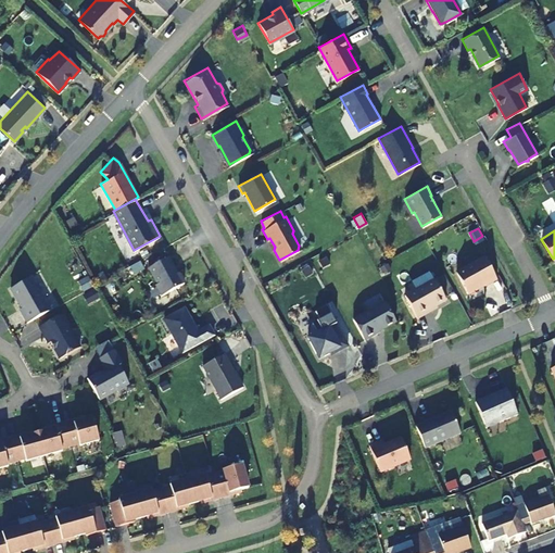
[(496,277),(483,254),(455,271),(467,291),(469,290),(470,292),(478,288),(477,286),(483,283),(483,284),(496,277)]
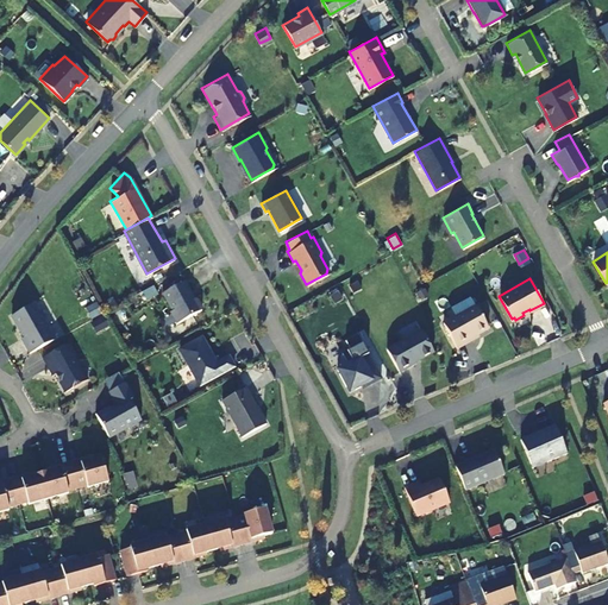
[(200,308),(201,306),(196,297),(194,296),(192,297),(182,279),(162,291),(171,309),(169,310),(176,322),(200,308)]
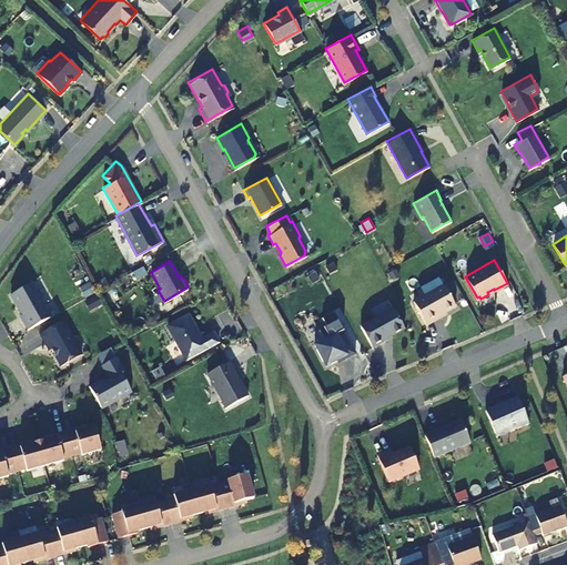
[(398,274),(395,268),(387,272),(391,278),(398,274)]
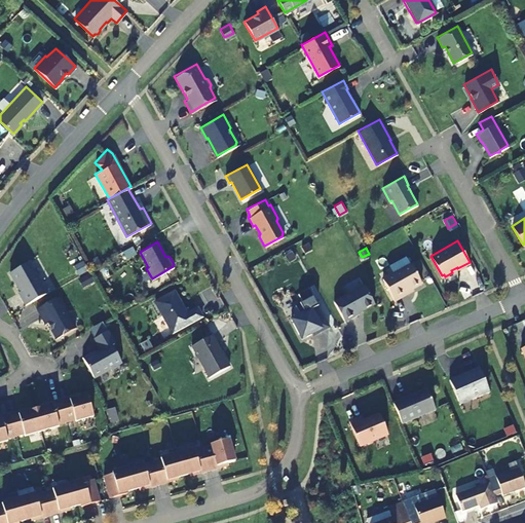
[(48,290),(30,258),(7,271),(26,303),(48,290)]
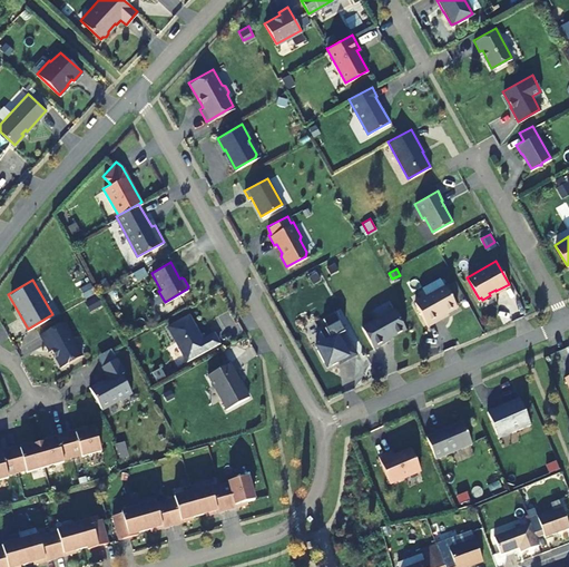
[(457,305),(444,284),(414,301),(427,324),(441,316),(440,314),(457,305)]
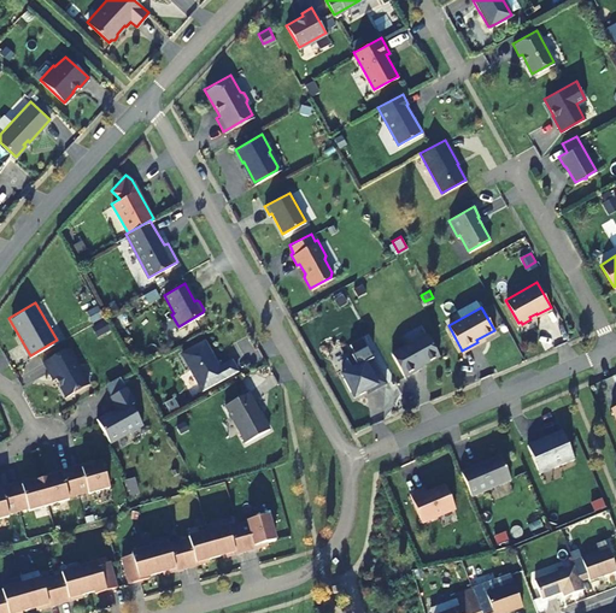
[(420,365),(439,354),(427,332),(392,352),(404,375),(421,366),(420,365)]
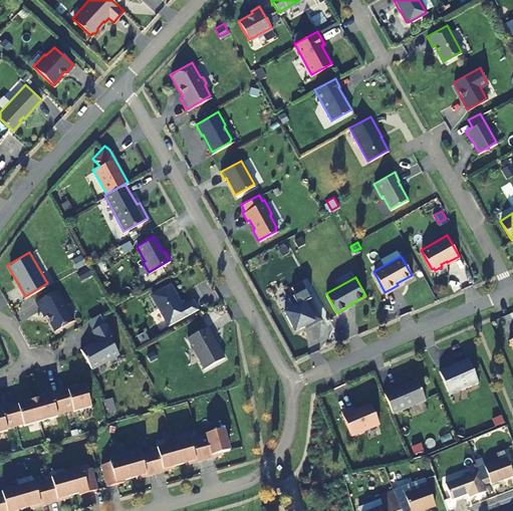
[(176,294),(170,282),(151,293),(168,323),(197,307),(192,299),(182,305),(178,298),(177,299),(175,295),(176,294)]
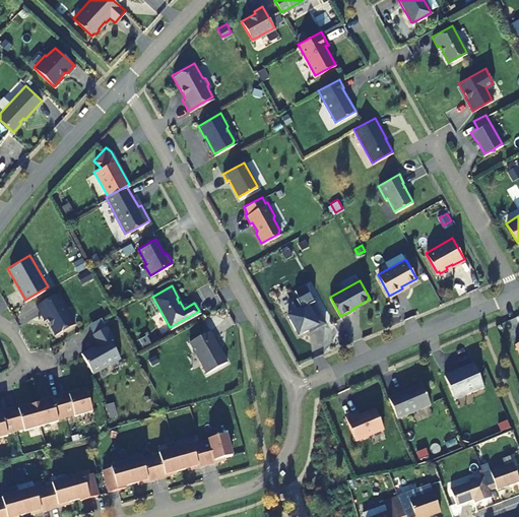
[(57,292),(36,304),(44,319),(47,318),(55,333),(74,323),(57,292)]
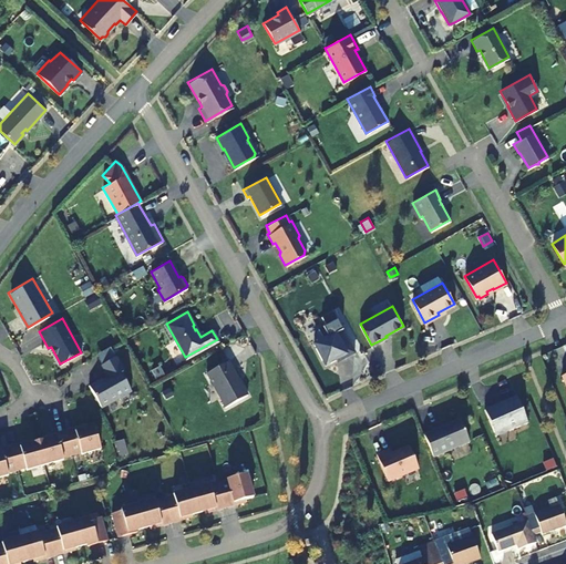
[(335,334),(333,330),(312,342),(325,362),(342,352),(345,355),(353,349),(342,329),(335,334)]
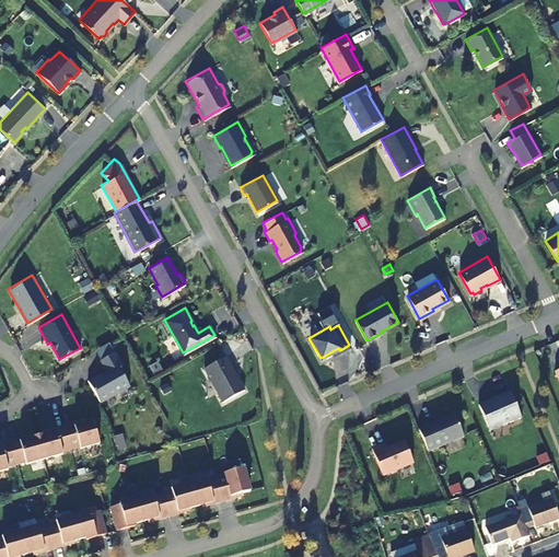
[(121,364),(114,350),(100,359),(106,371),(101,374),(99,373),(86,379),(100,402),(117,392),(119,392),(126,389),(125,387),(129,385),(118,366),(121,364)]
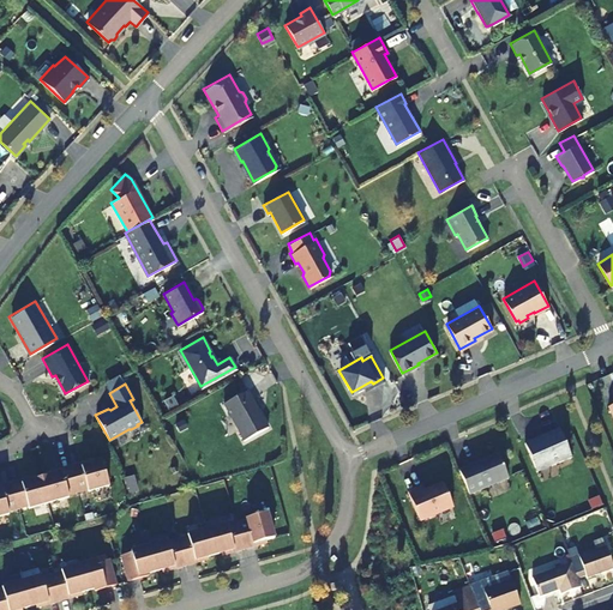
[(268,426),(247,388),(223,402),(244,439),(268,426)]
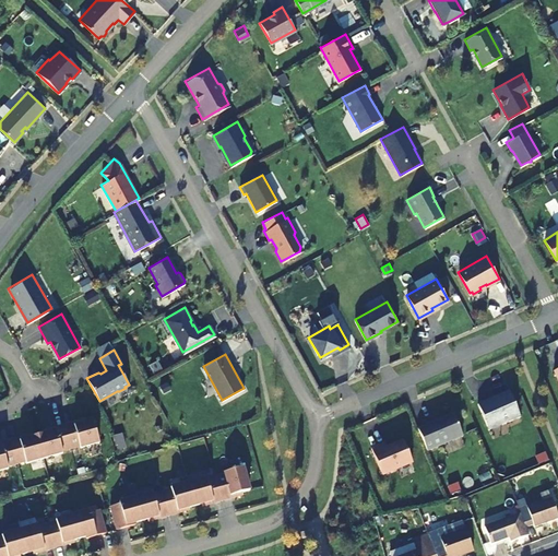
[(156,359),(149,364),(153,371),(161,367),(156,359)]
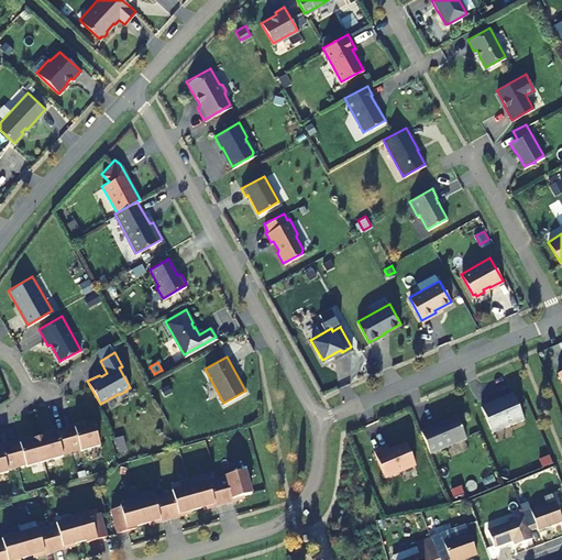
[(524,417),(513,392),(503,396),(503,397),(481,406),(489,426),(493,427),(503,424),(505,425),(524,417)]
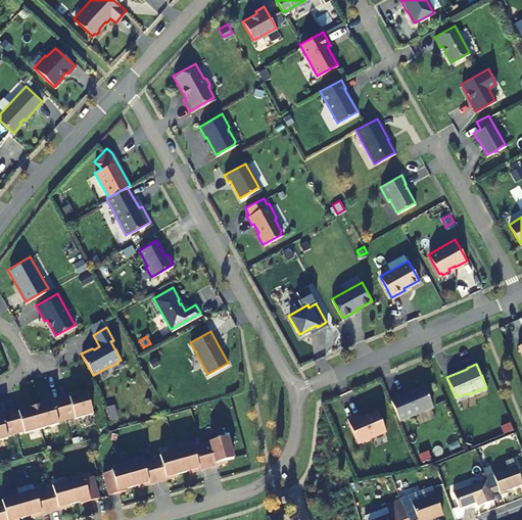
[(432,405),(423,384),(414,389),(413,390),(409,392),(407,391),(390,398),(398,419),(432,405)]
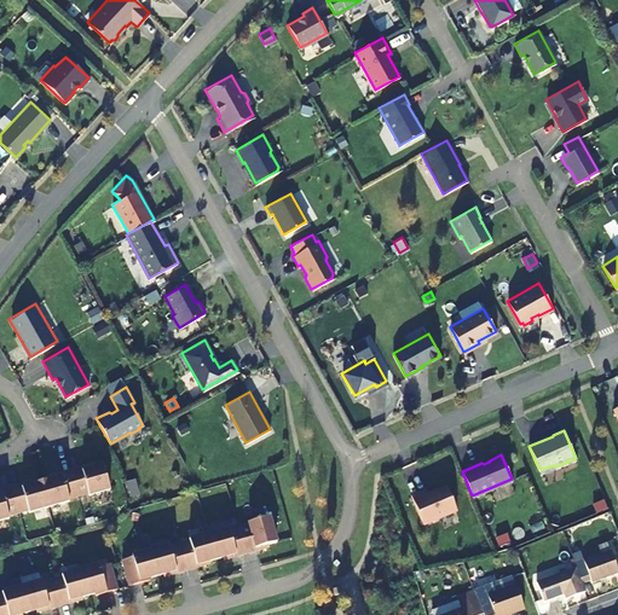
[(88,493),(109,487),(102,462),(93,464),(93,462),(47,474),(48,476),(33,481),(33,479),(0,487),(0,517),(7,516),(7,514),(27,508),(28,510),(68,499),(68,497),(87,491),(88,493)]
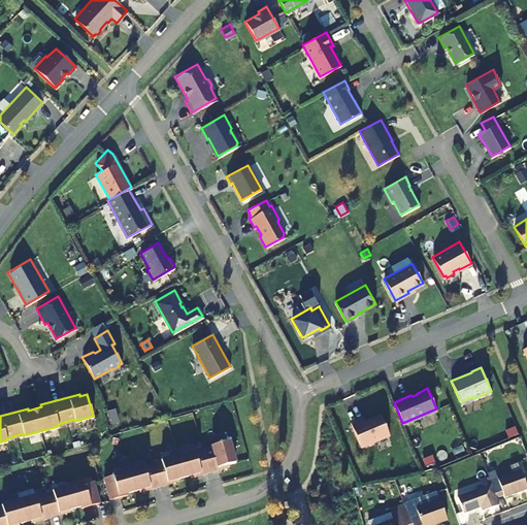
[(389,433),(381,414),(364,421),(362,416),(350,422),(360,446),(389,433)]
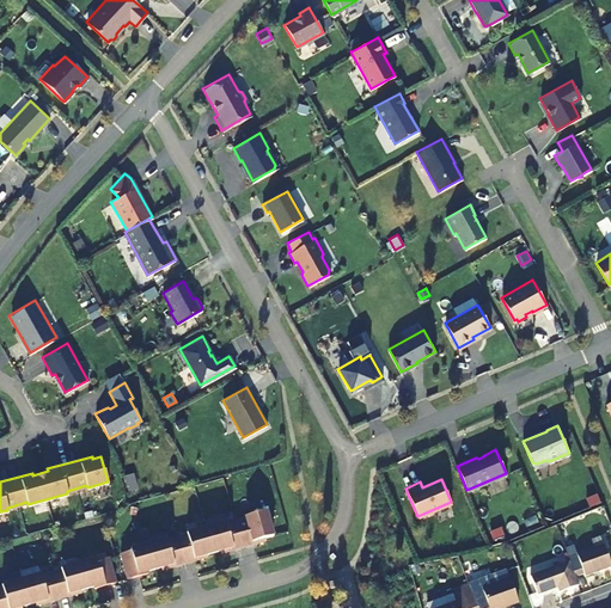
[(120,552),(127,577),(147,571),(146,569),(160,565),(162,567),(207,554),(206,552),(220,548),(220,551),(264,538),(264,535),(273,533),(266,509),(245,514),(245,516),(226,522),(225,520),(187,530),(187,533),(166,539),(166,536),(129,546),(130,548),(120,552)]
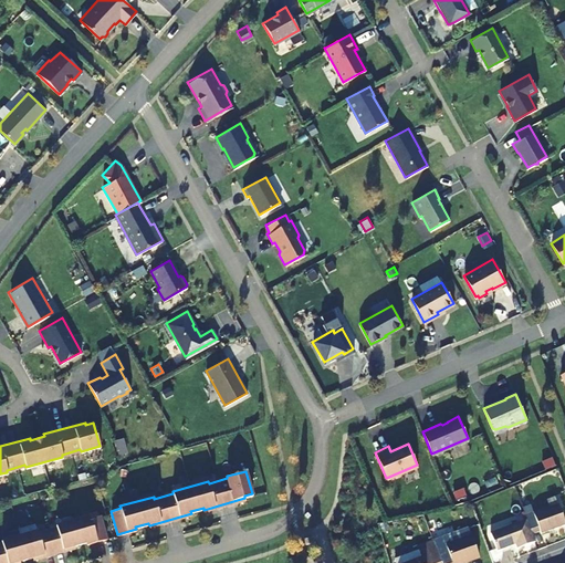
[(563,524),(555,503),(523,515),(523,518),(530,533),(535,530),(537,534),(563,524)]
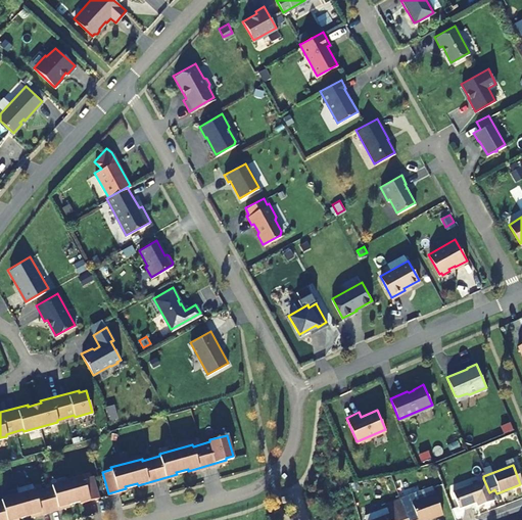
[(81,502),(98,497),(92,475),(83,477),(83,475),(51,484),(51,485),(35,490),(34,488),(1,498),(1,500),(0,500),(0,519),(13,519),(18,519),(17,517),(30,513),(30,515),(68,505),(68,503),(80,500),(81,502)]
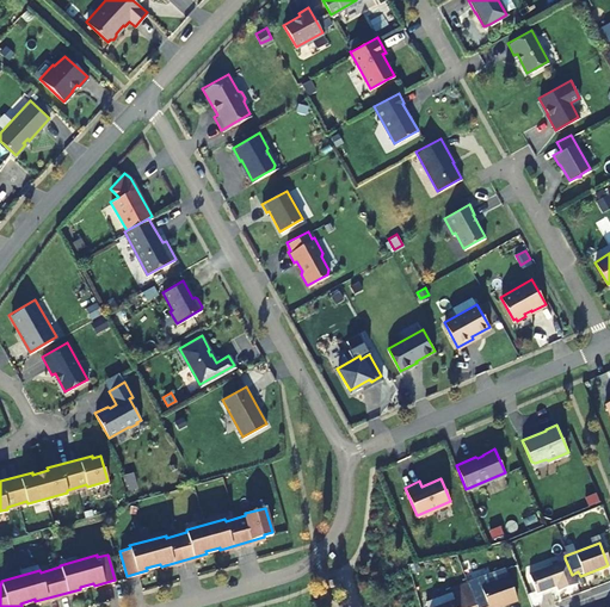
[(572,575),(565,558),(525,574),(533,592),(550,586),(553,589),(574,581),(572,575)]
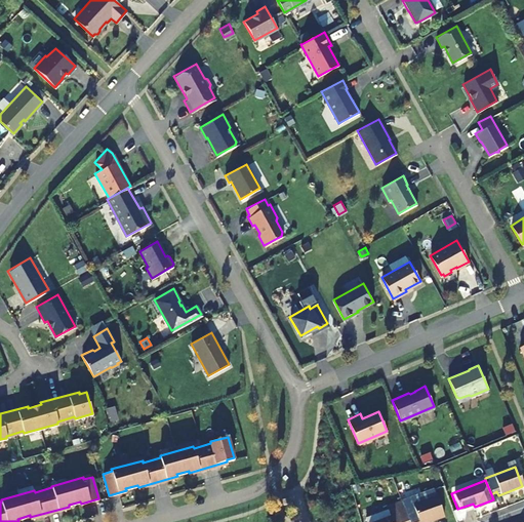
[(402,503),(409,521),(427,521),(441,517),(433,497),(411,507),(408,500),(402,503)]
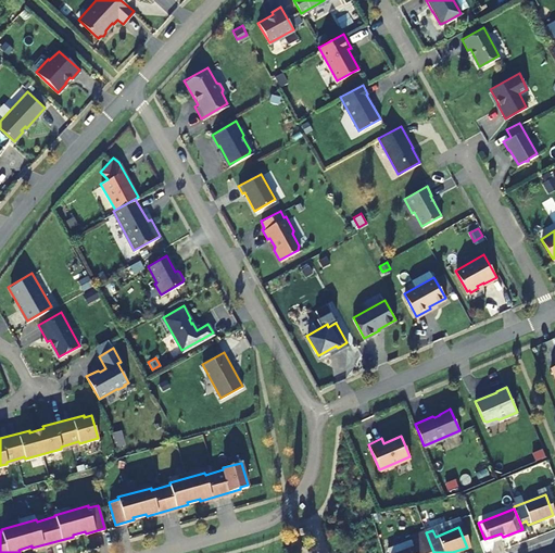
[(433,552),(426,532),(425,529),(416,533),(417,536),(410,539),(413,548),(399,552),(395,544),(385,549),(386,552),(433,552)]
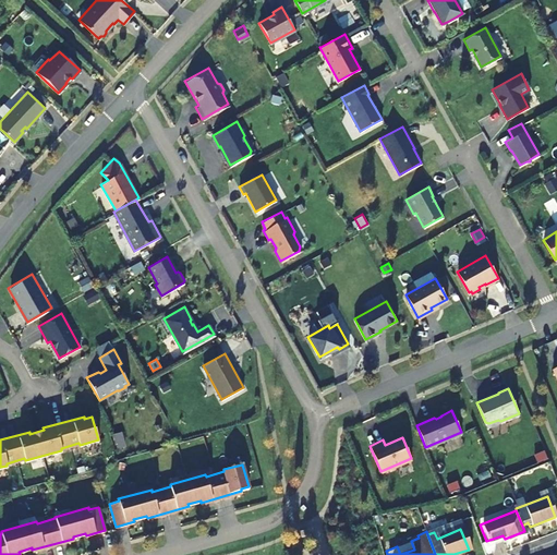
[(414,550),(411,541),(397,546),(400,554),(414,550)]
